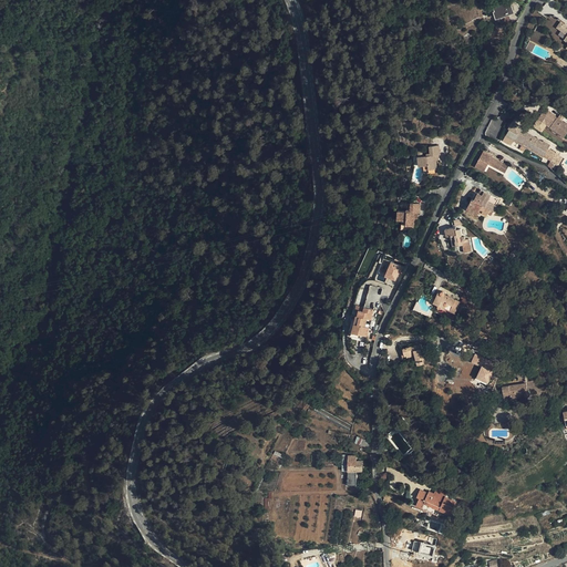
[(505,14),(514,12),(511,1),(504,3),(503,0),(497,0),(498,2),(500,3),(493,6),(495,11),(497,17),(504,14),(505,14)]
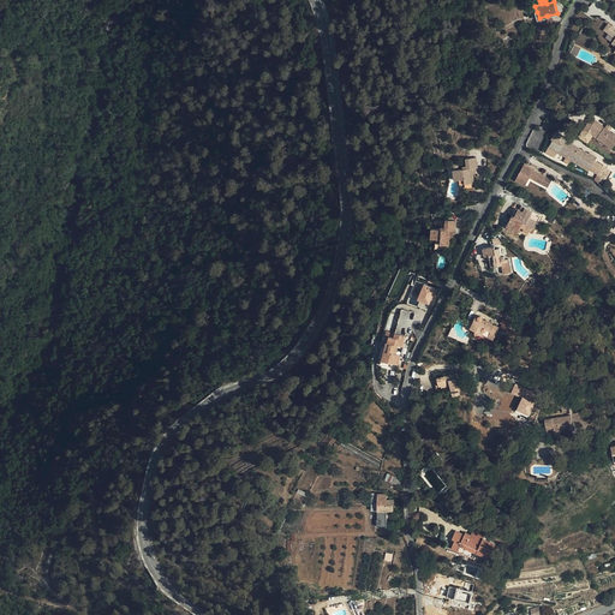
[(614,28),(609,24),(604,30),(609,34),(614,37),(614,39),(613,42),(611,43),(614,45),(614,28)]
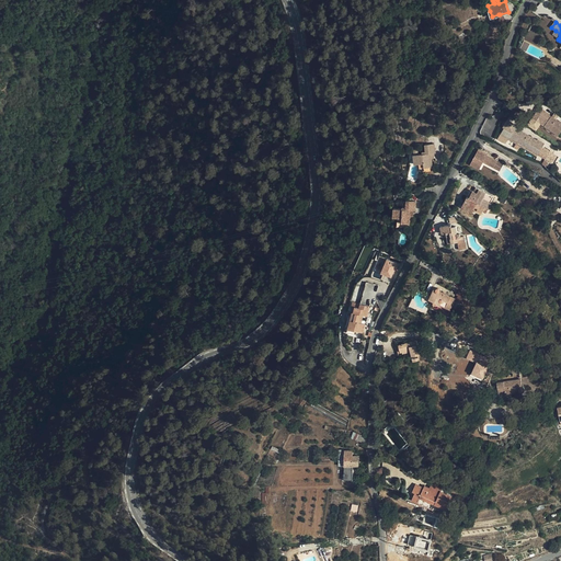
[(547,122),(545,126),(558,136),(560,132),(560,123),(539,109),(533,117),(537,121),(538,119),(542,123),(544,119),(547,122)]
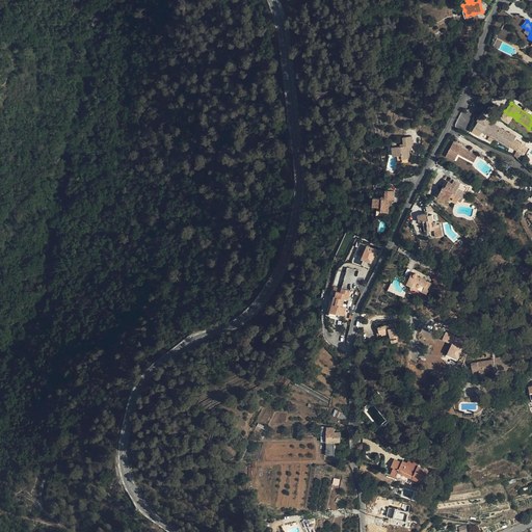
[(487,122),(489,118),(481,114),(477,121),(478,122),(475,127),(490,136),(490,135),(498,139),(497,140),(509,148),(516,137),(509,132),(509,133),(490,123),(489,122),(489,123),(487,122)]
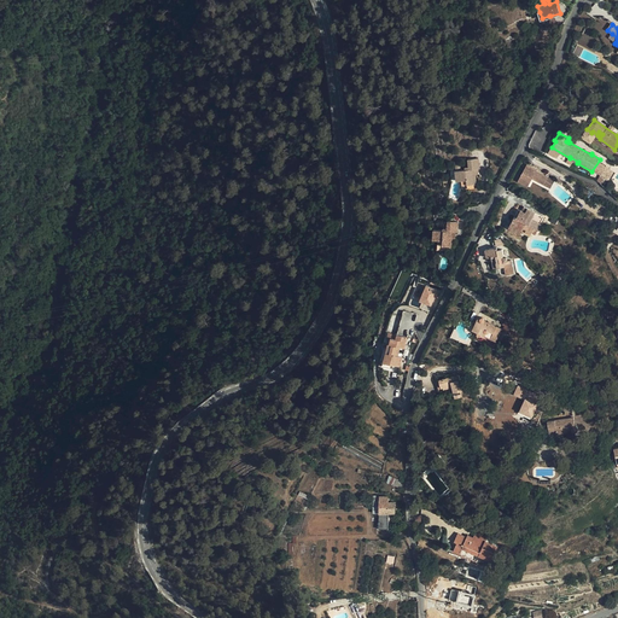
[(474,169),(477,169),(479,169),(478,158),(467,159),(468,167),(465,168),(465,170),(455,172),(455,181),(460,181),(461,186),(472,185),(476,184),(474,175),(474,169)]
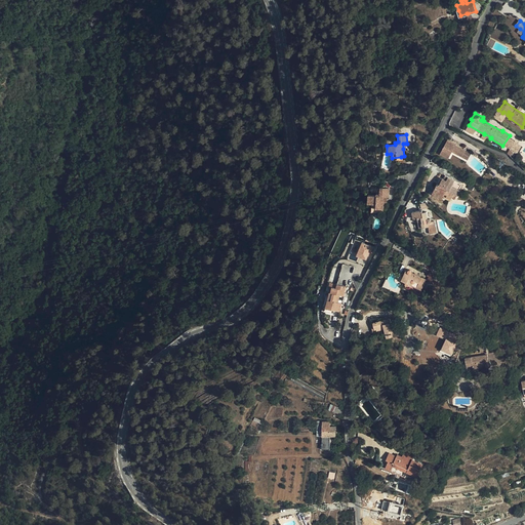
[(448,140),(440,155),(449,159),(452,152),(468,160),(472,154),(455,146),(456,145),(448,140)]
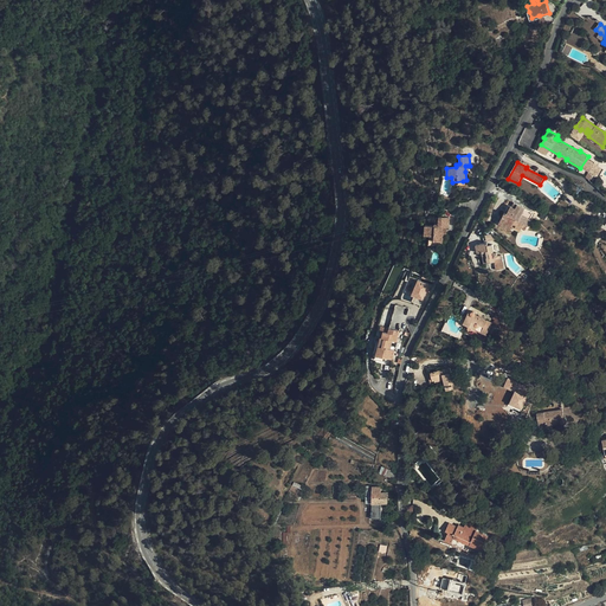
[(107,168),(100,171),(100,179),(101,186),(103,186),(104,187),(107,187),(108,187),(108,186),(109,186),(108,178),(107,168)]
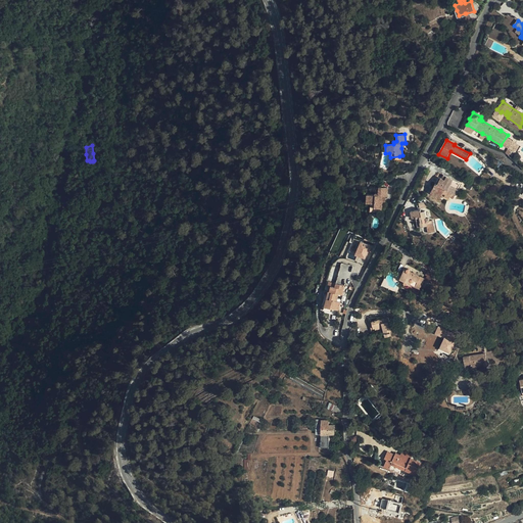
[(458,187),(461,183),(443,175),(442,178),(440,178),(439,178),(437,182),(438,183),(438,184),(437,184),(435,183),(432,189),(442,195),(443,193),(445,194),(444,196),(449,198),(450,196),(454,198),(456,194),(457,195),(460,188),(458,187)]
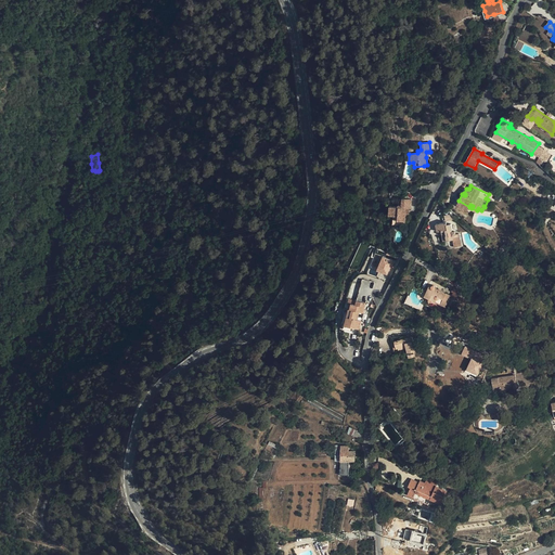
[(412,198),(403,197),(402,205),(399,204),(399,207),(390,206),(389,215),(394,216),(392,219),(405,221),(407,214),(408,207),(409,208),(411,208),(412,198)]
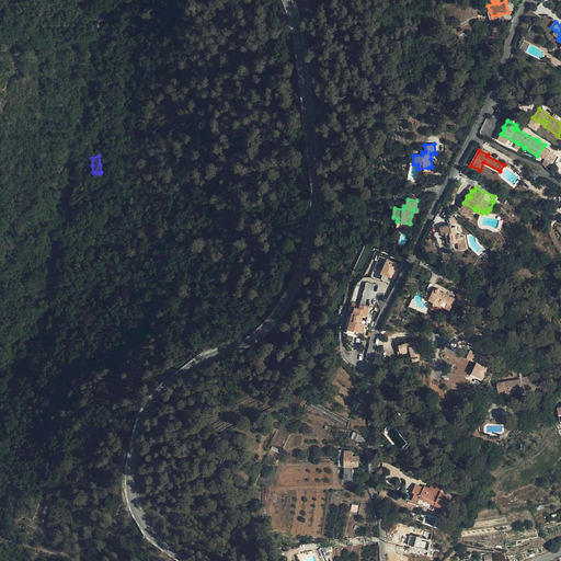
[(474,209),(464,203),(462,207),(472,213),(474,209)]
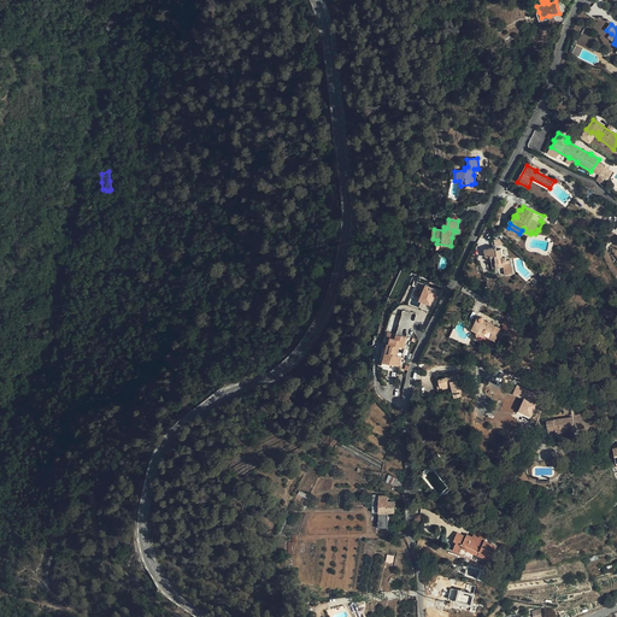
[(497,262),(497,268),(504,266),(505,275),(513,274),(511,260),(506,260),(506,259),(505,259),(503,259),(503,256),(501,248),(497,250),(497,247),(485,250),(487,258),(491,257),(495,256),(497,262)]
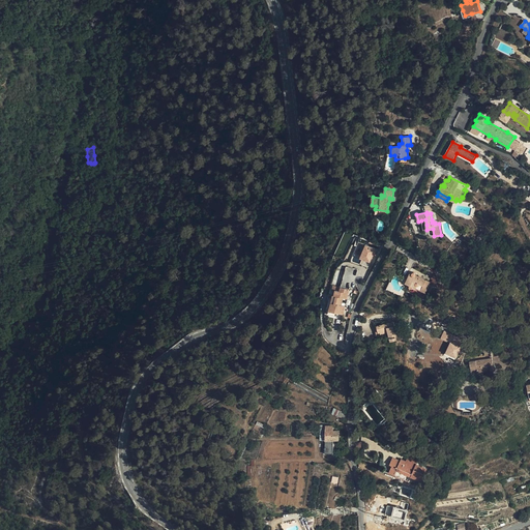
[(360,260),(371,263),(376,248),(364,245),(360,260)]
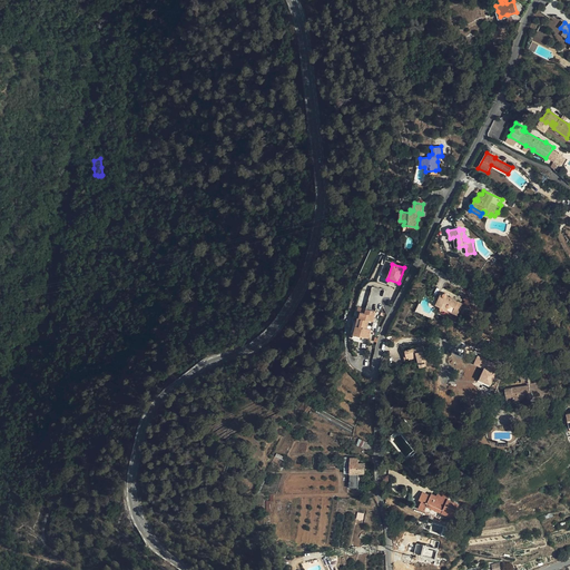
[(366,308),(364,307),(363,312),(361,311),(359,317),(357,316),(356,321),(353,333),(362,336),(369,337),(371,328),(366,327),(365,327),(367,320),(369,320),(373,321),(375,311),(376,311),(382,288),(372,286),(366,308)]
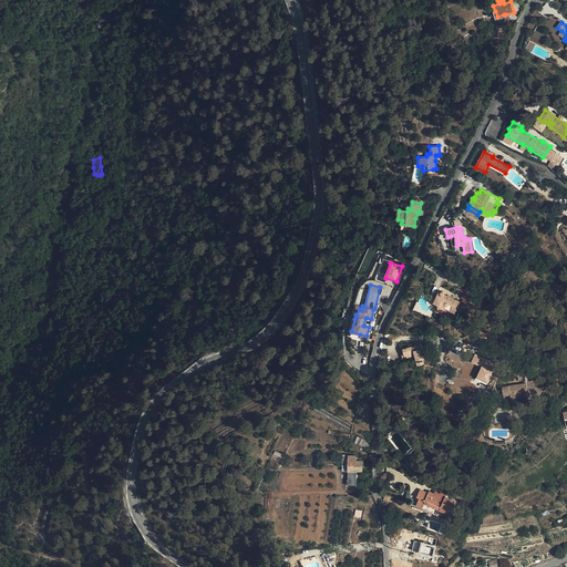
[(461,302),(444,294),(444,292),(444,291),(443,291),(442,290),(441,291),(440,292),(439,291),(433,302),(437,305),(437,306),(437,307),(437,308),(437,309),(439,310),(441,310),(442,310),(443,309),(444,308),(455,313),(461,302)]
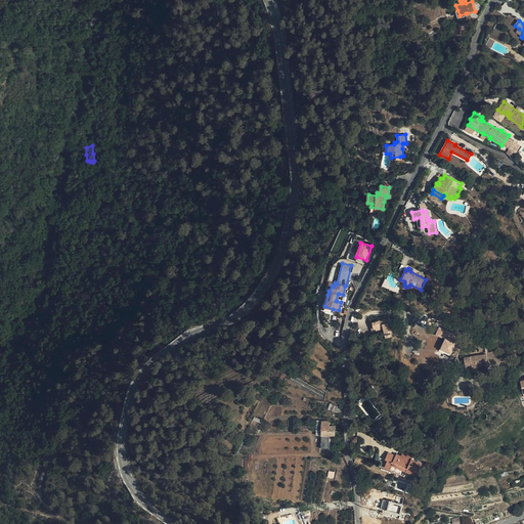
[(334,287),(335,282),(330,281),(325,294),(328,295),(329,291),(330,292),(332,286),(334,287)]
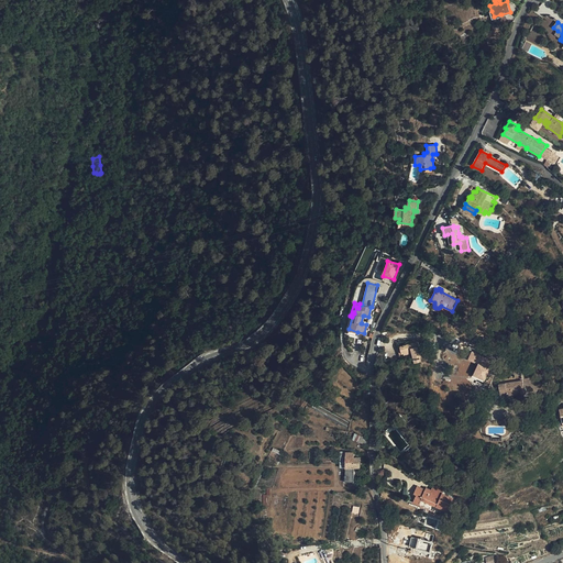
[(404,353),(412,351),(412,353),(416,363),(421,361),(420,356),(422,356),(418,342),(400,346),(399,344),(397,345),(400,355),(405,355),(404,353)]
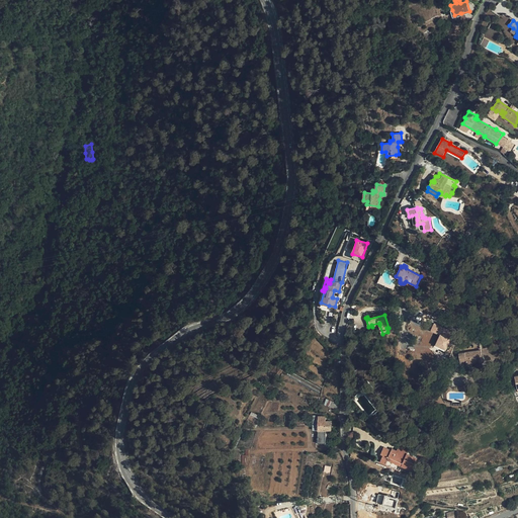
[(447,333),(449,330),(434,323),(430,331),(442,336),(444,332),(447,333)]
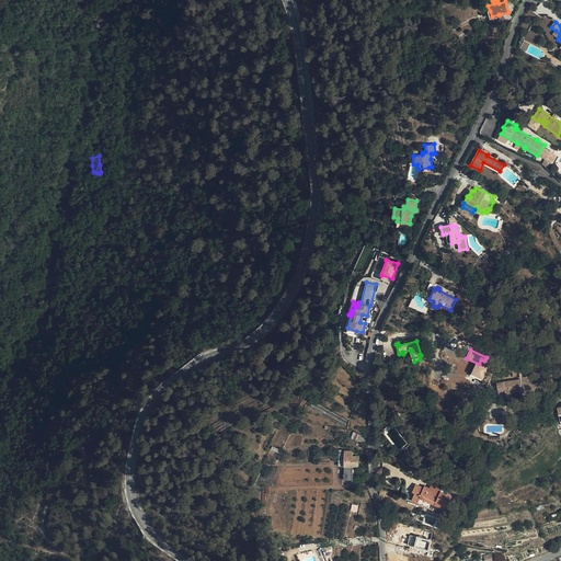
[(483,380),(488,367),(474,364),(470,376),(483,380)]
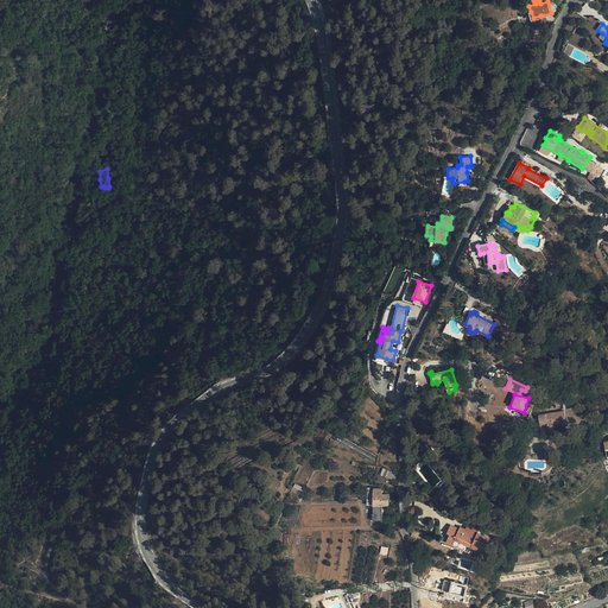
[(354,401),(312,456),(315,458),(356,404),(354,401)]
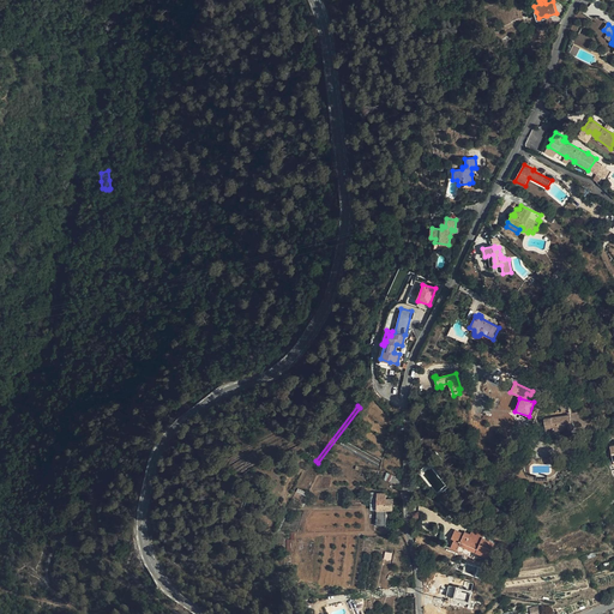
[(341,434),(343,435),(361,410),(360,409),(341,434)]
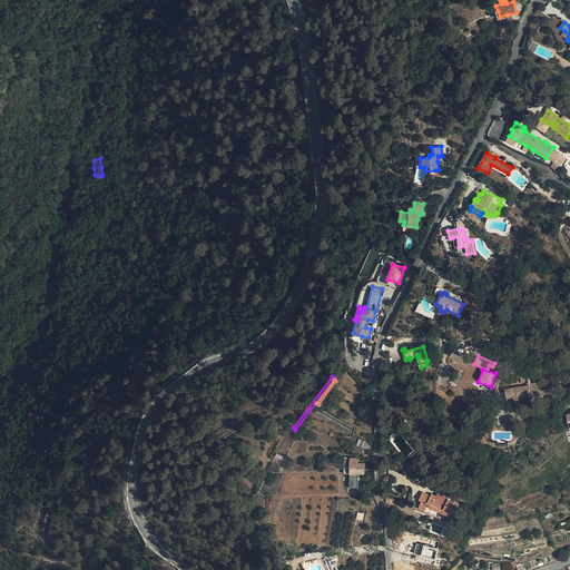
[(444,383),(439,382),(433,399),(440,401),(444,383)]
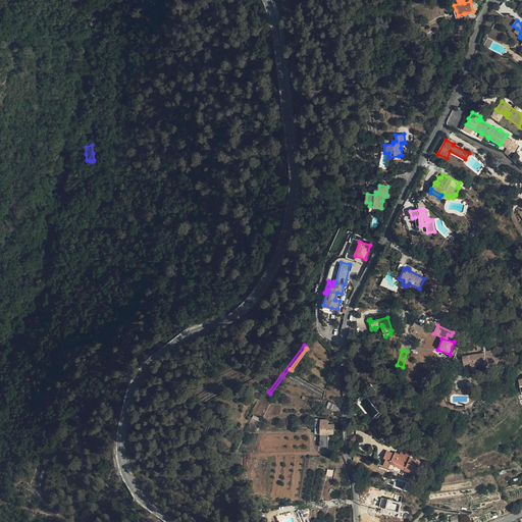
[(484,364),(484,365),(485,365),(486,365),(487,364),(488,363),(488,362),(487,361),(487,360),(486,360),(485,360),(484,353),(463,356),(464,367),(471,366),(470,365),(475,364),(475,363),(477,362),(478,364),(483,363),(483,364),(484,364)]
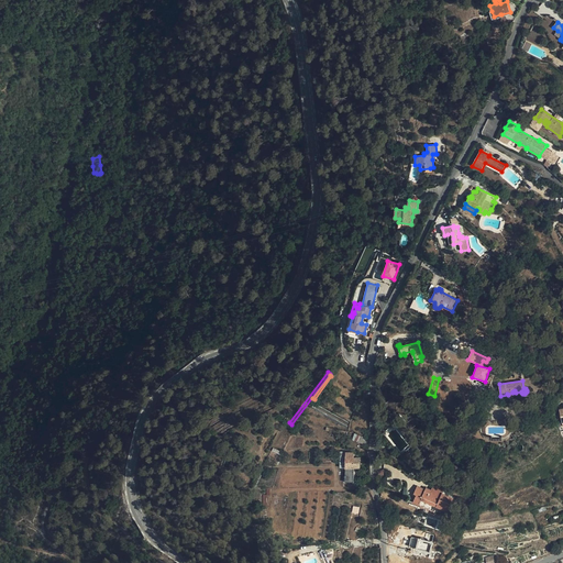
[(353,406),(329,388),(328,390),(352,408),(353,406)]
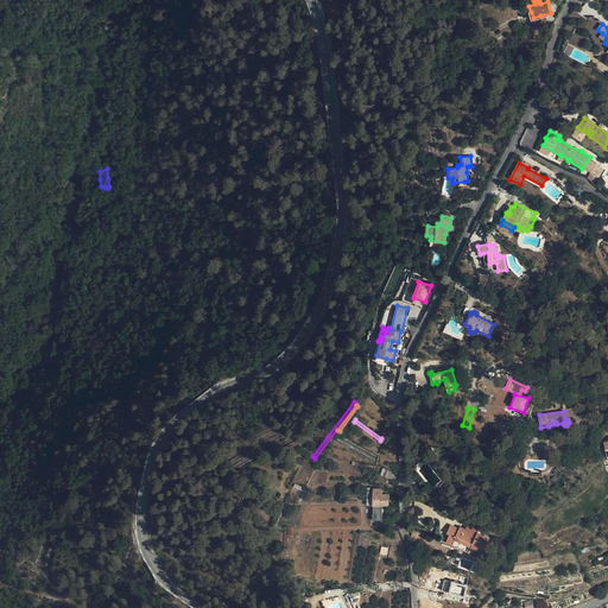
[(377,456),(340,435),(339,437),(375,458),(377,456)]
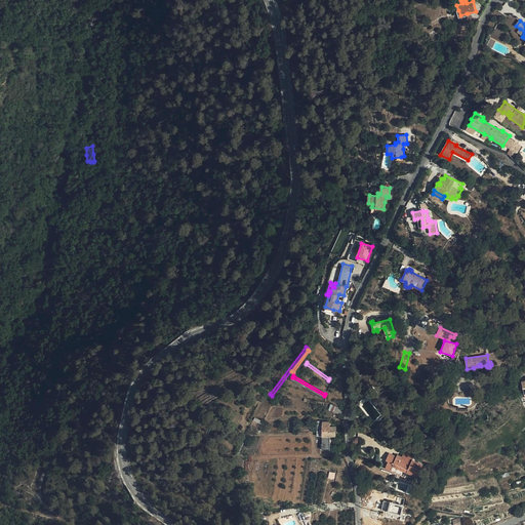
[(324,397),(291,378),(290,380),(323,399),(324,397)]
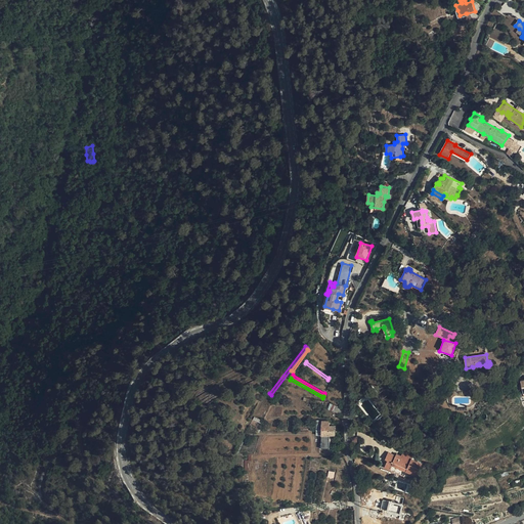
[(373,391),(376,394),(378,393),(372,385),(364,390),(368,394),(373,391)]
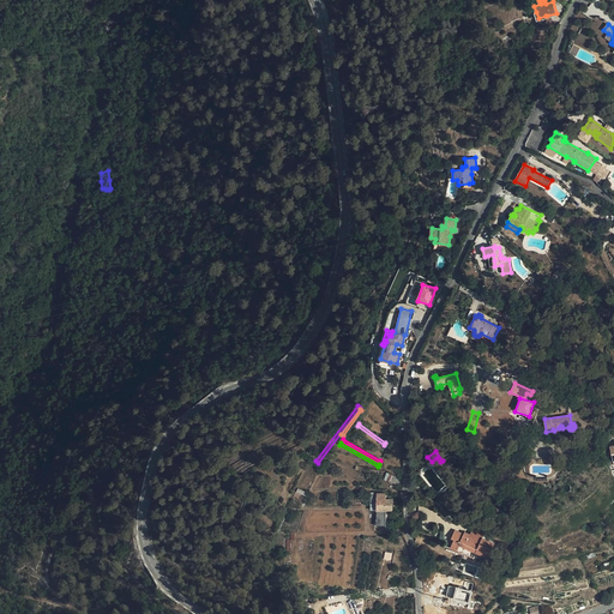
[(437,458),(432,462),(445,479),(446,479),(450,475),(440,462),(437,458)]
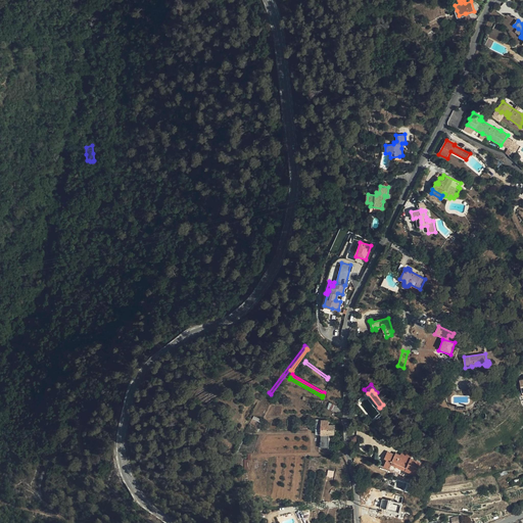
[(342,408),(329,403),(328,409),(341,414),(342,408)]
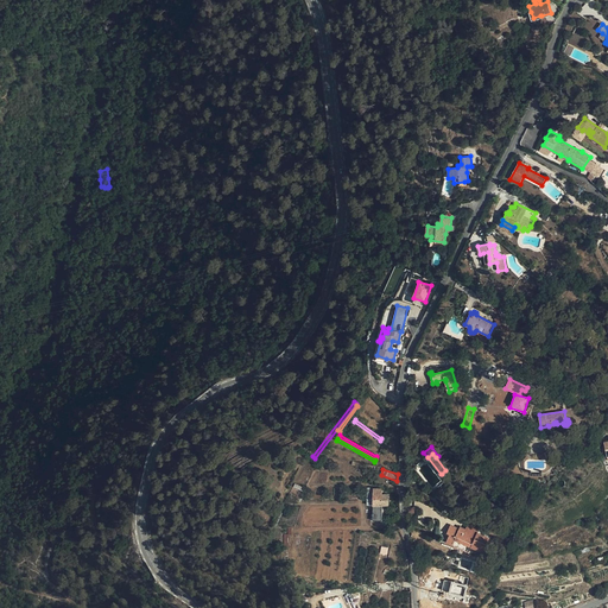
[(425,476),(432,487),(439,481),(432,470),(425,476)]
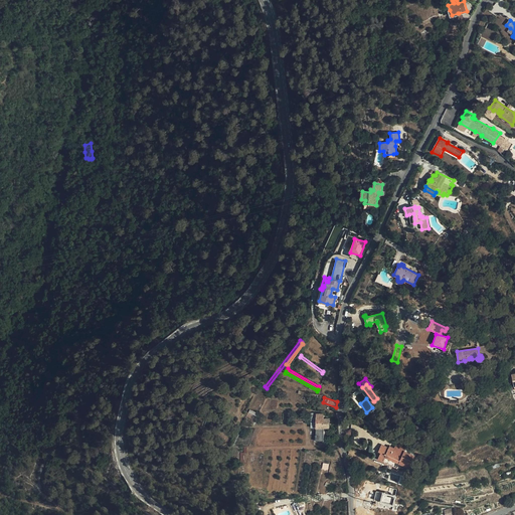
[(324,413),(317,413),(316,417),(316,420),(316,423),(316,428),(316,441),(324,442),(324,427),(330,427),(330,418),(324,418),(324,413)]
